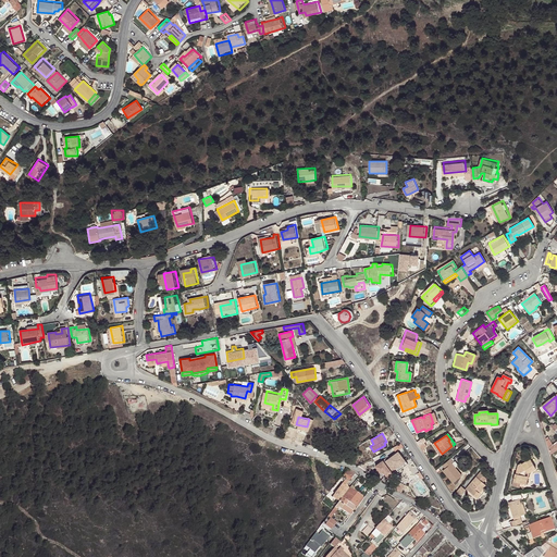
[(442,454),(434,443),(432,445),(438,455),(442,454)]
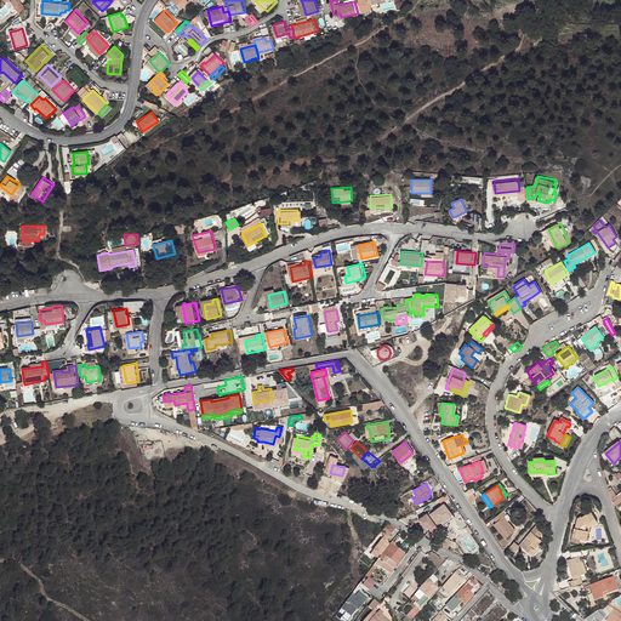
[(429,514),(432,518),(436,514),(442,522),(448,518),(453,513),(445,503),(429,514)]
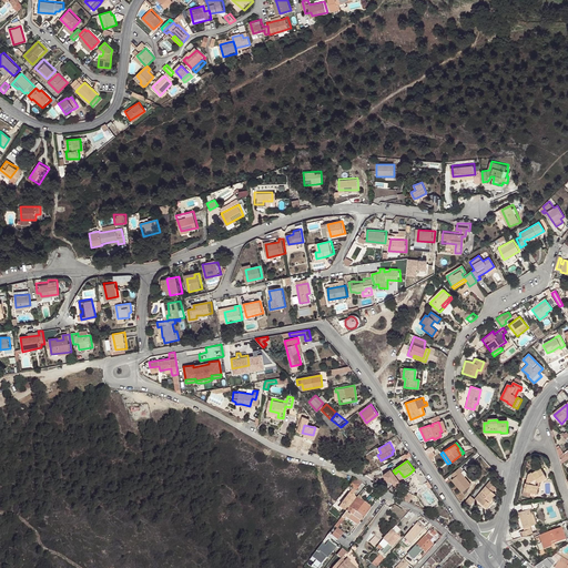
[(460,467),(452,475),(455,478),(453,480),(463,493),(472,485),(462,472),(463,470),(460,467)]
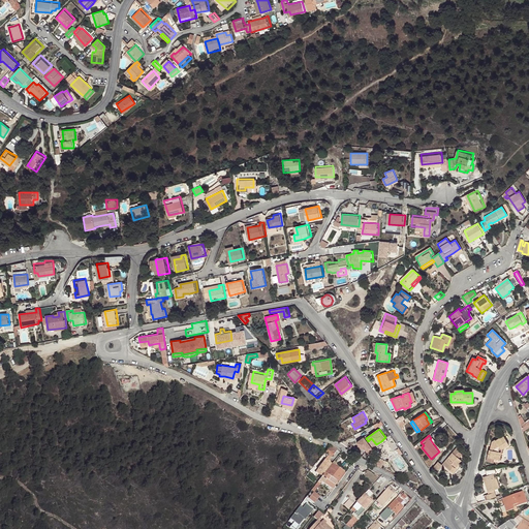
[(501,448),(503,449),(504,449),(510,445),(504,436),(497,441),(496,440),(493,442),(491,450),(490,450),(488,458),(487,462),(494,464),(495,460),(497,461),(501,448)]
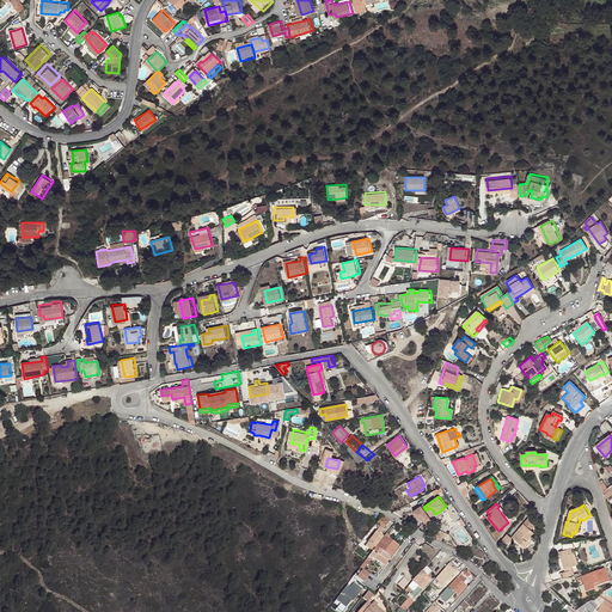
[(421,506),(412,512),(418,519),(421,518),(424,522),(429,518),(421,506)]
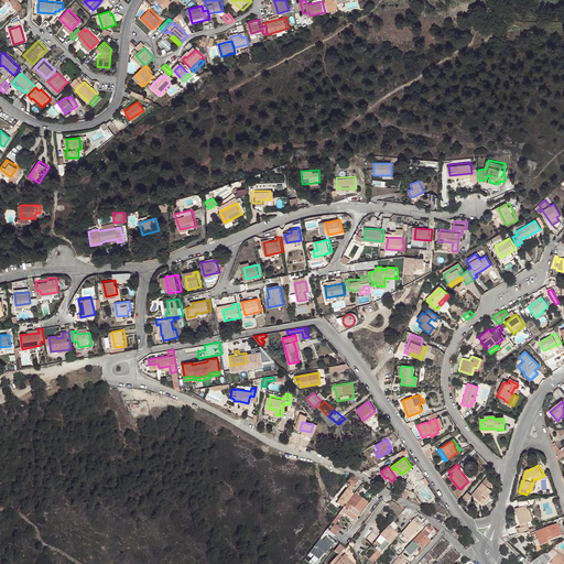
[(413,469),(411,466),(407,470),(401,474),(403,477),(413,469)]
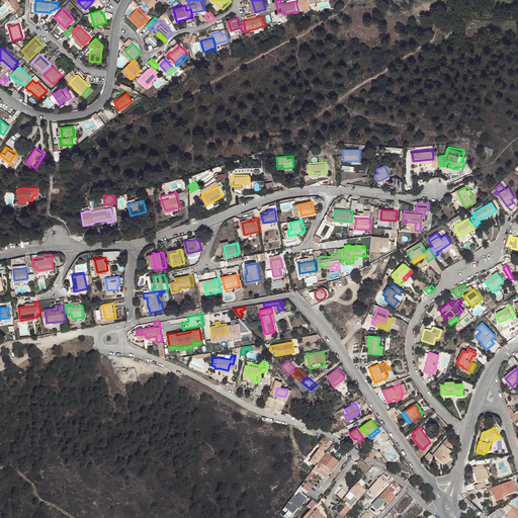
[(331,440),(324,435),(318,441),(326,446),(331,440)]
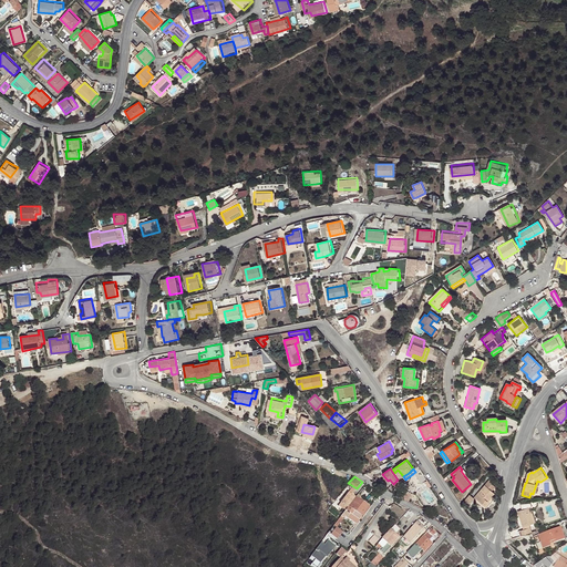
[(484,505),(487,501),(495,492),(493,490),(495,486),(493,485),(493,482),(493,481),(490,478),(485,484),(475,497),(484,505)]
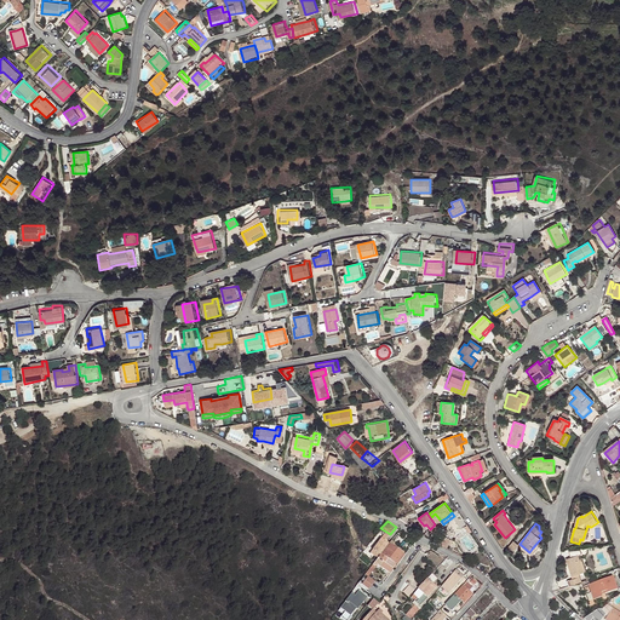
[(373,550),(380,555),(390,543),(383,538),(373,550)]
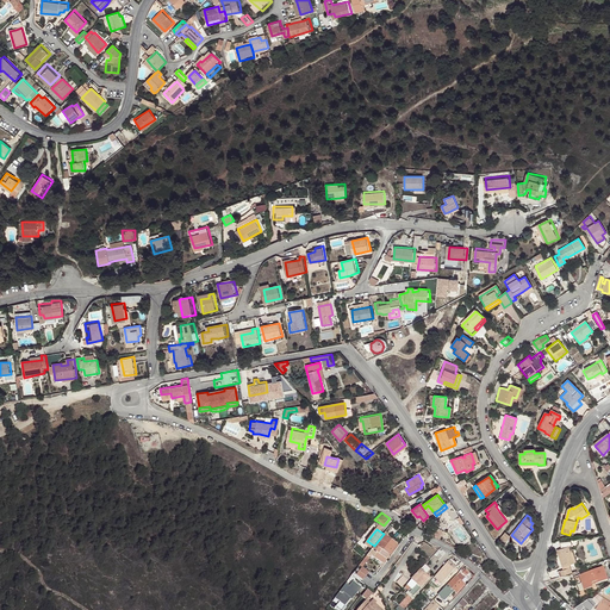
[(505,533),(499,539),(505,543),(510,536),(505,533)]
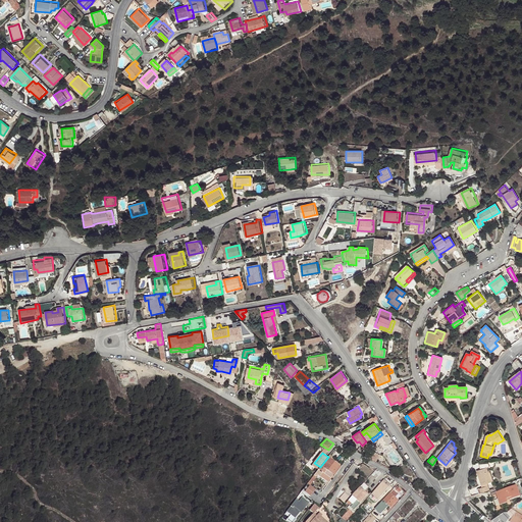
[(328,457),(320,467),(319,469),(323,472),(332,478),(334,475),(332,473),(340,465),(328,457)]
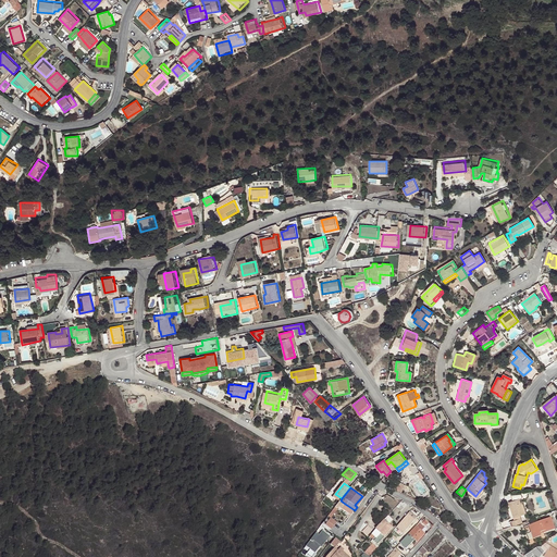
[(514,519),(518,518),(521,517),(524,515),(521,504),(519,499),(522,498),(521,494),(510,495),(512,502),(508,504),(514,519)]
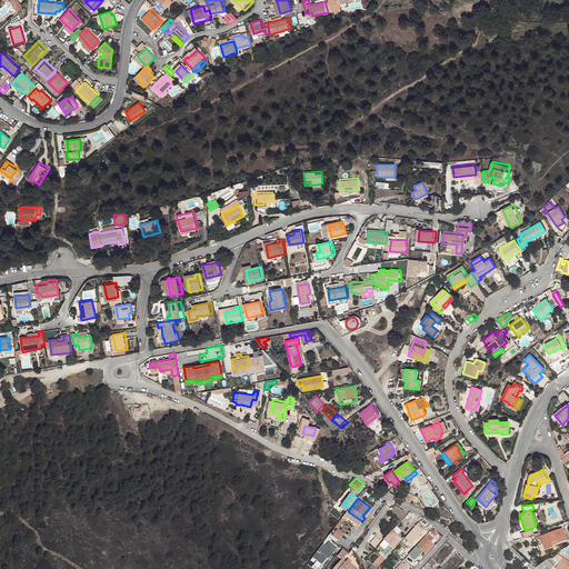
[(365,518),(372,509),(370,507),(362,516),(365,518)]
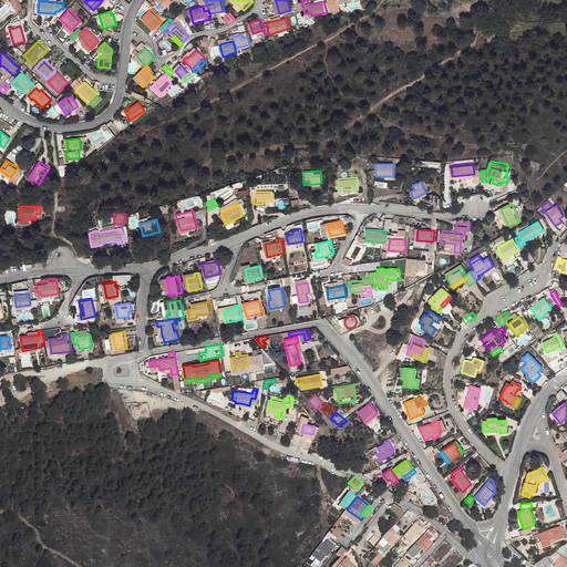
[(415,514),(410,508),(402,517),(408,522),(415,514)]
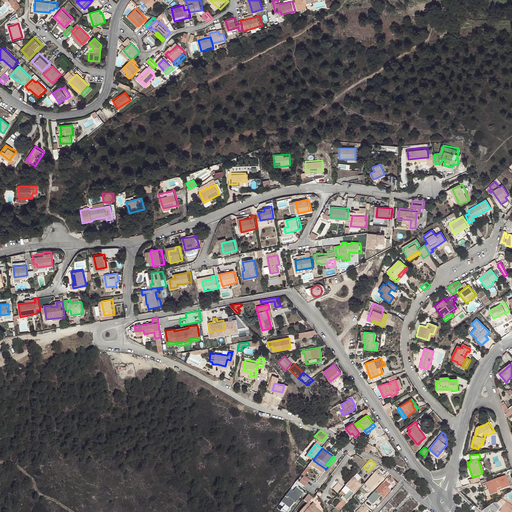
[(317,463),(313,460),(309,465),(311,467),(320,474),(322,472),(315,466),(317,463)]
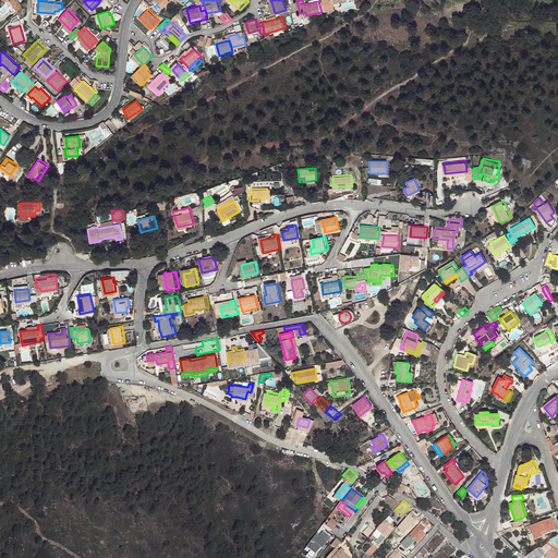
[(339,509),(337,507),(329,517),(330,517),(331,518),(339,509)]
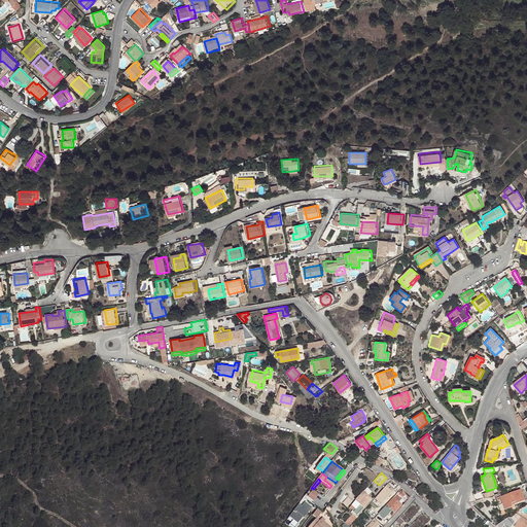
[(380,493),(386,498),(392,492),(391,492),(385,487),(380,493)]
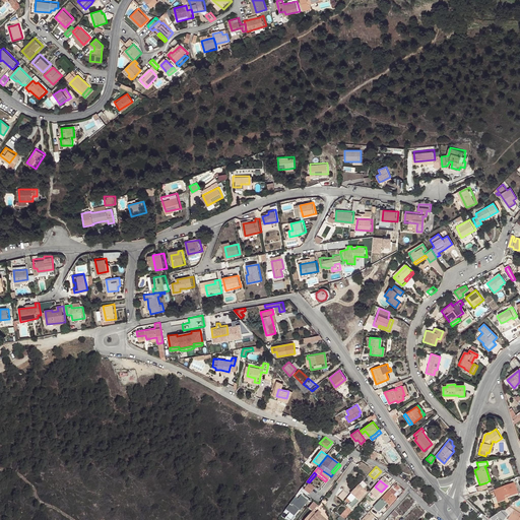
[(309,482),(308,481),(305,488),(310,491),(313,486),(309,482)]
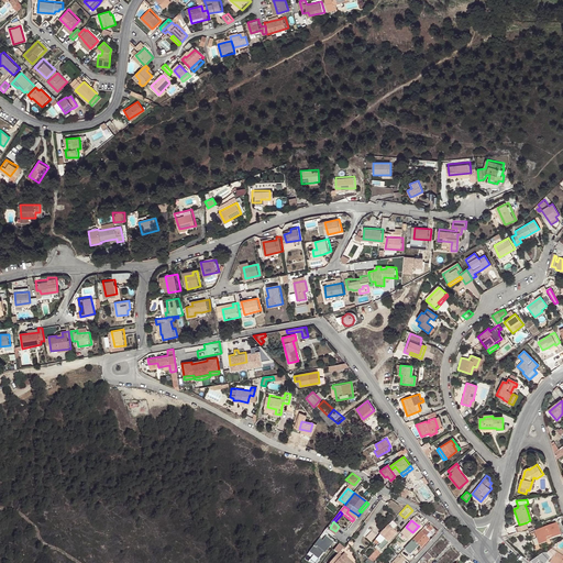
[(550,541),(561,537),(558,525),(534,532),(540,547),(547,543),(545,540),(550,539),(550,541)]
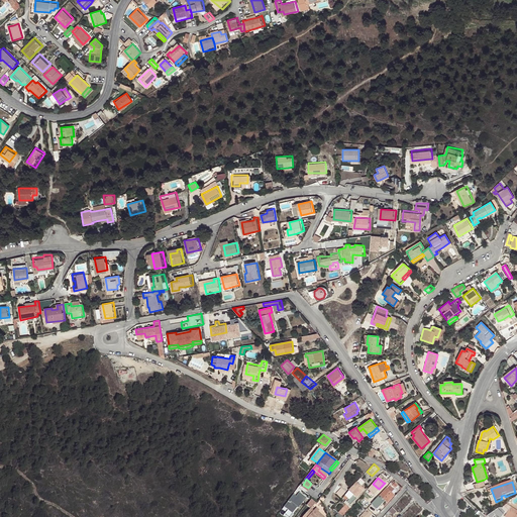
[(355,484),(351,488),(347,493),(351,497),(346,503),(349,505),(363,491),(355,484)]
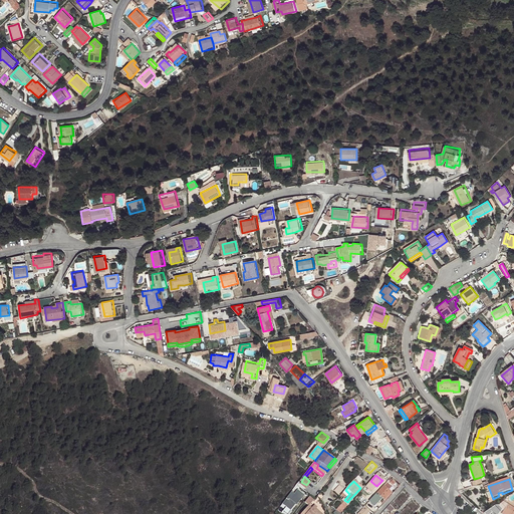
[(392,491),(388,488),(383,485),(372,498),(375,500),(380,495),(386,499),(392,491)]
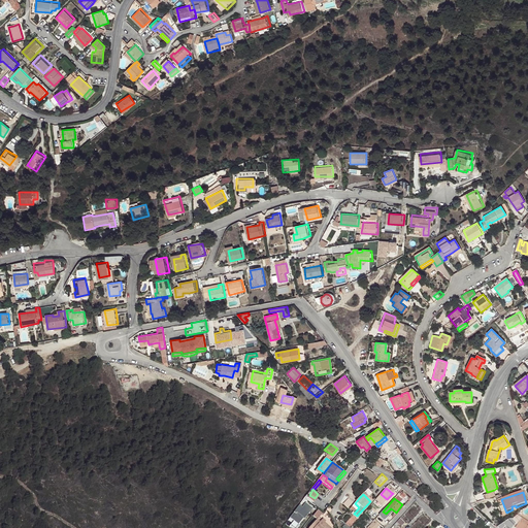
[(304,503),(301,501),(292,514),(295,517),(293,520),(297,523),(312,503),(306,499),(304,503)]
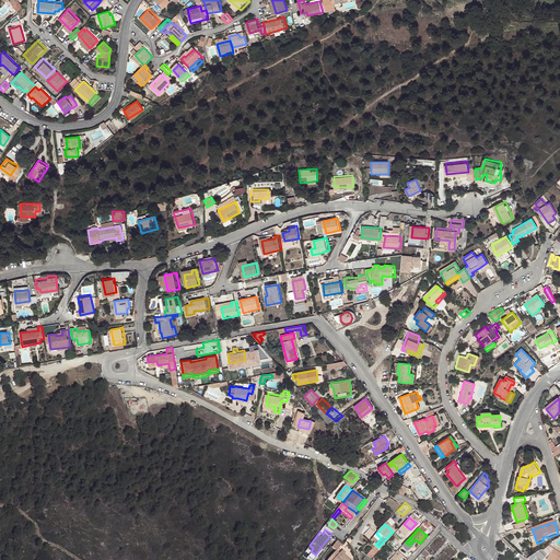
[(342,541),(337,537),(331,545),(337,549),(342,541)]
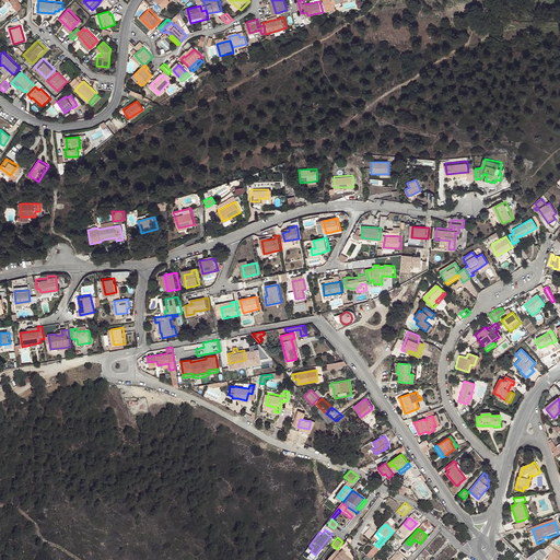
[(393,549),(396,544),(391,539),(386,545),(393,549)]
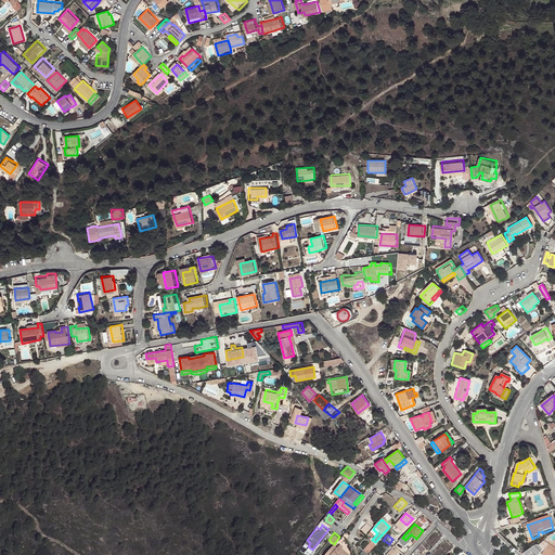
[(428,536),(424,540),(429,544),(434,540),(428,536)]
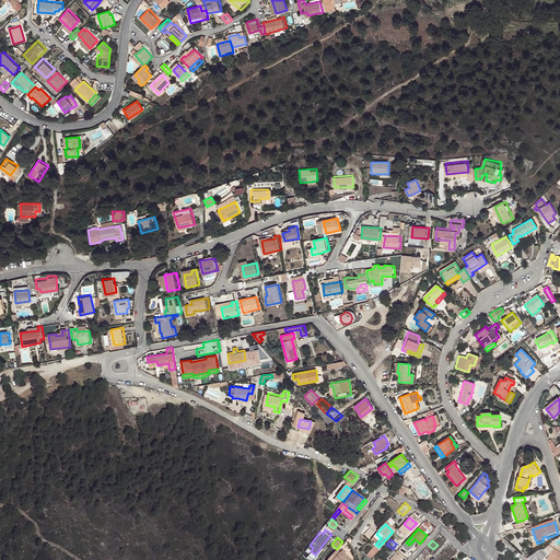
[(361,559),(370,559),(380,550),(377,549),(374,546),(361,559)]
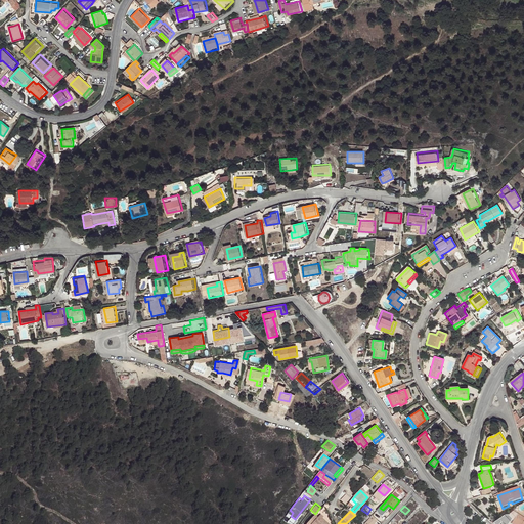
[(329,523),(330,523),(319,515),(318,517),(315,514),(308,522),(310,523),(329,523)]
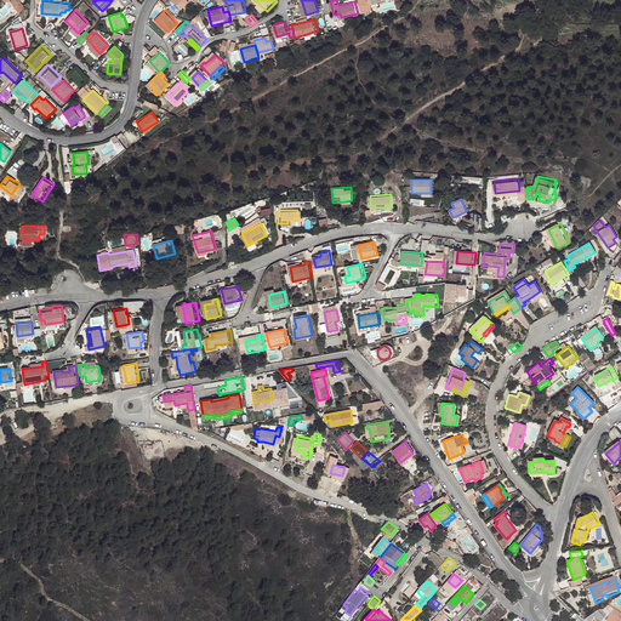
[(620,620),(620,615),(613,610),(609,617),(614,620),(620,620)]
